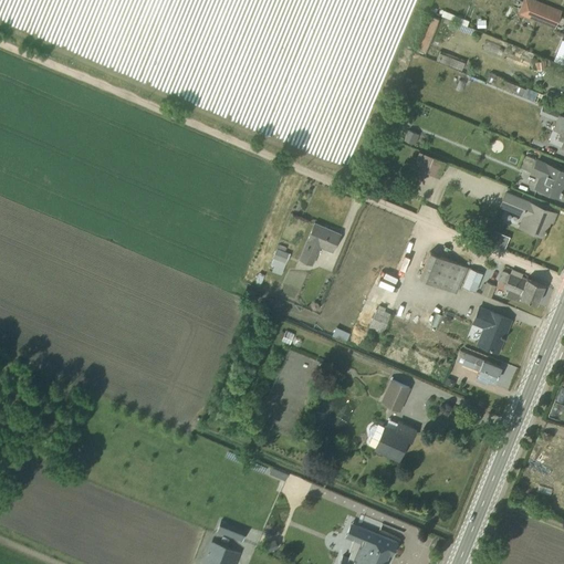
[(563,12),(532,0),(524,0),(519,14),(555,30),(563,12)]
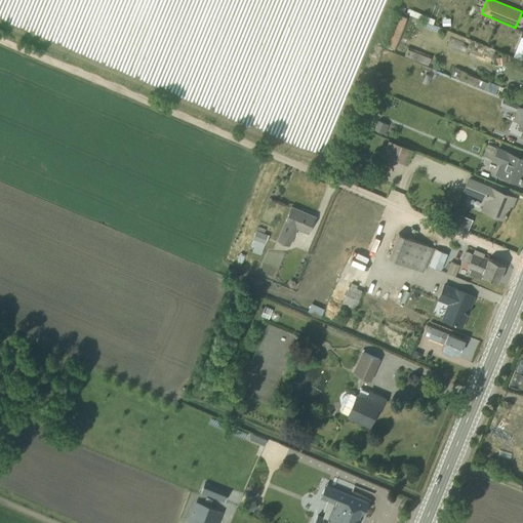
[(407,19),(400,16),(388,46),(396,49),(407,19)]
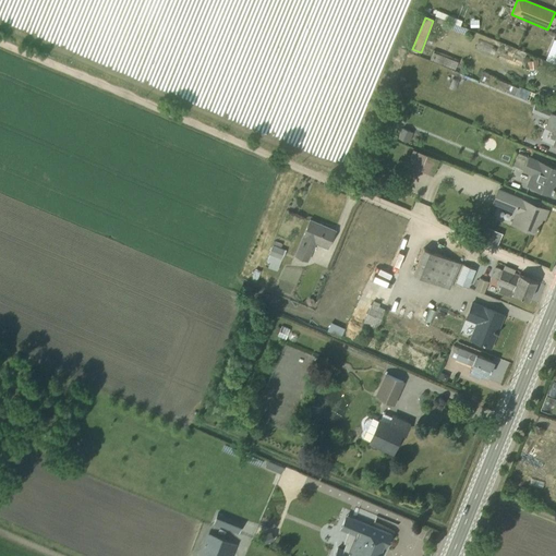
[(442,49),(436,48),(432,61),(456,71),(459,61),(439,53),(442,49)]
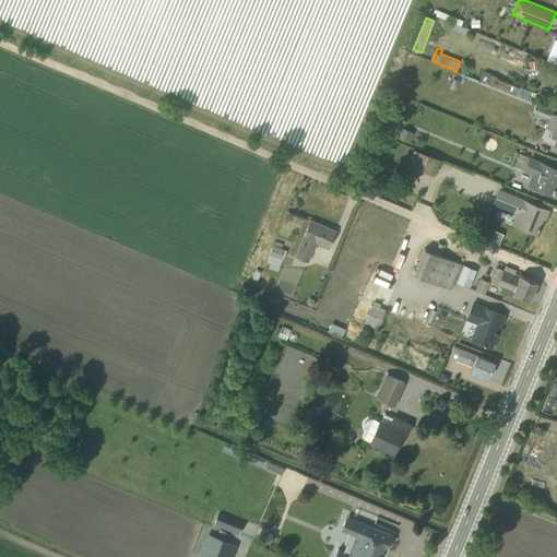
[(506,52),(498,49),(495,57),(502,60),(506,52)]
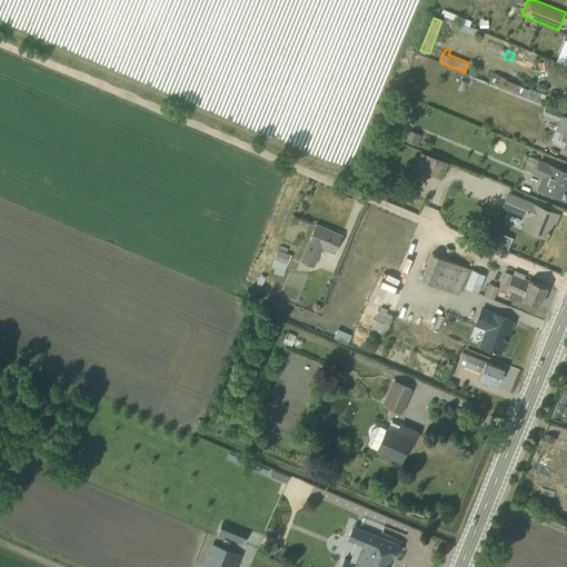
[(548,62),(540,63),(541,72),(549,71),(548,62)]
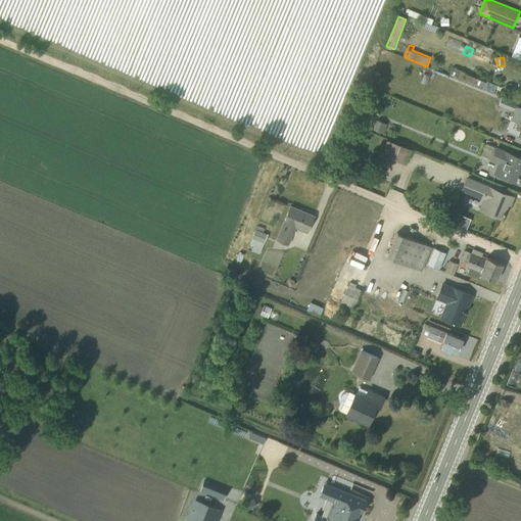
[(463,82),(466,74),(454,68),(451,76),(463,82)]
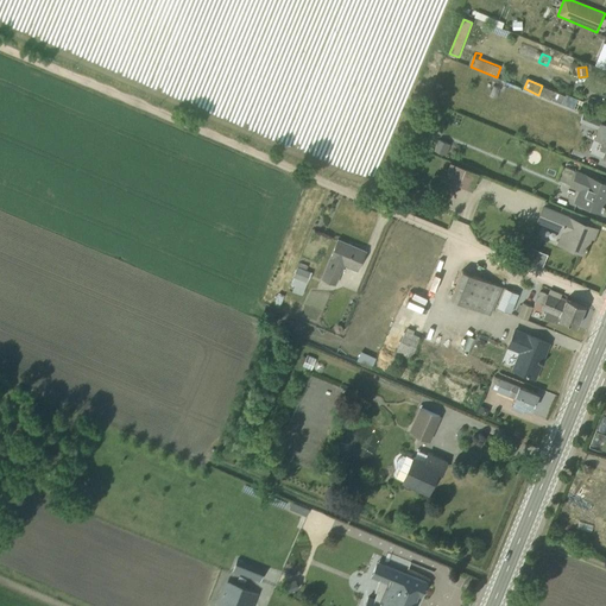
[(544,87),(541,95),(580,112),(584,102),(544,87)]
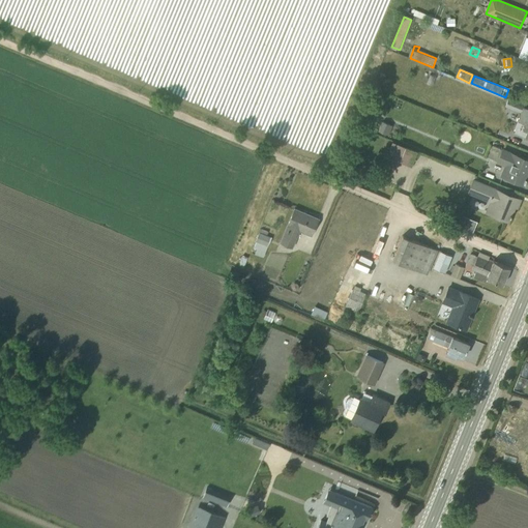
[(477,86),(475,90),(485,94),(487,90),(477,86)]
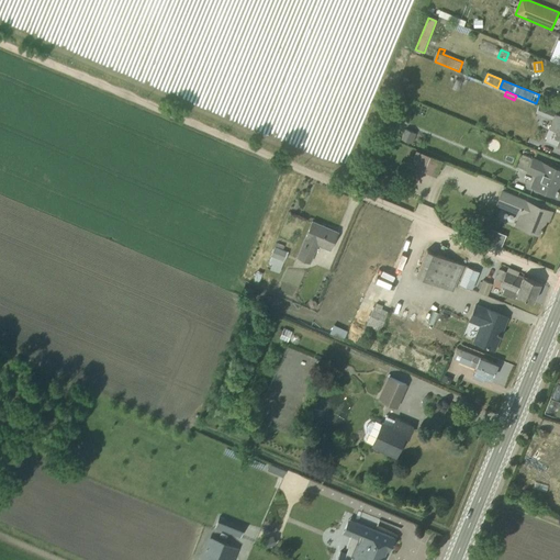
[(541,103),(537,112),(552,120),(557,111),(541,103)]
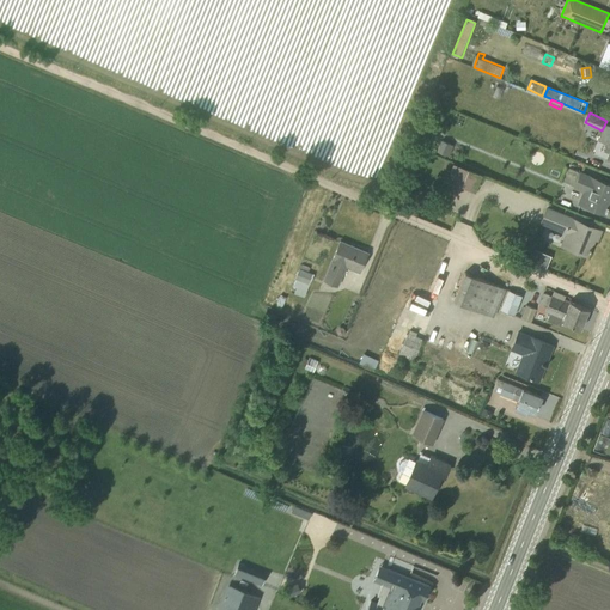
[(609,127),(605,126),(599,141),(608,145),(604,152),(609,154),(609,157),(607,162),(609,163),(609,127)]
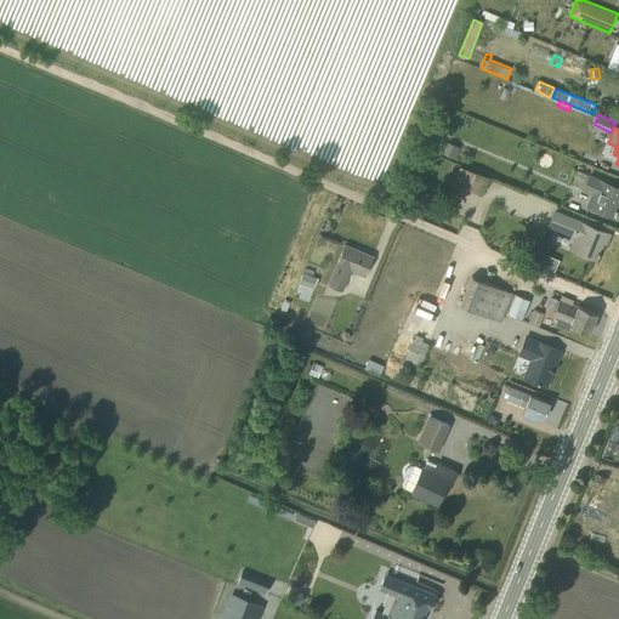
[(594,169),(583,164),(579,172),(573,186),(583,191),(583,192),(592,197),(588,208),(614,219),(618,208),(618,188),(590,176),(594,169)]
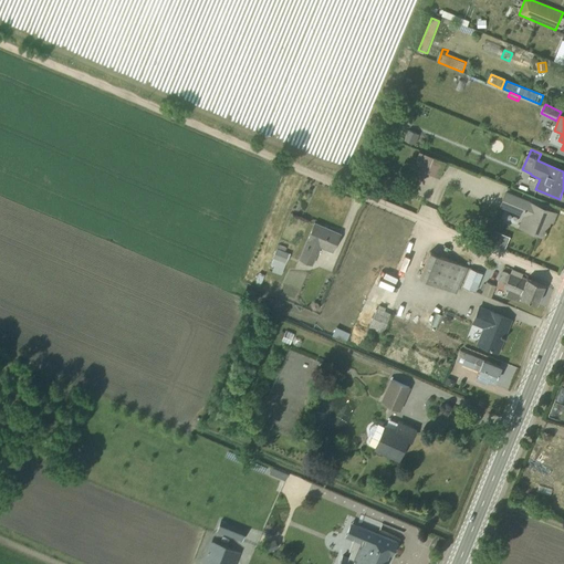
[(414,168),(440,178),(446,163),(419,153),(414,168)]
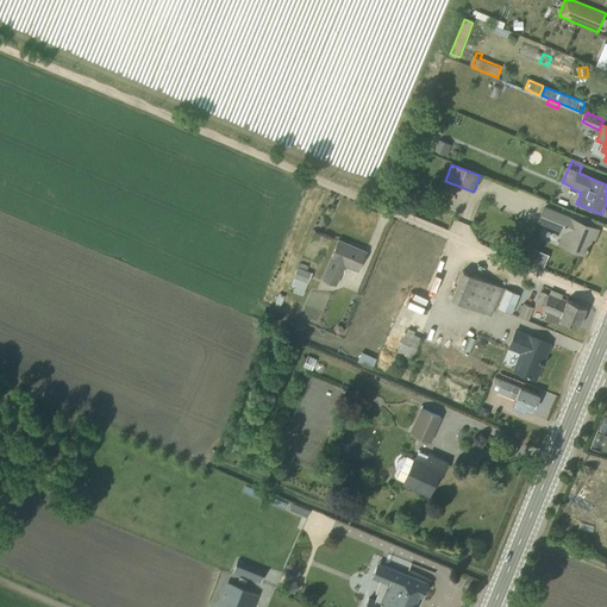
[(432,200),(421,196),(418,205),(429,208),(432,200)]
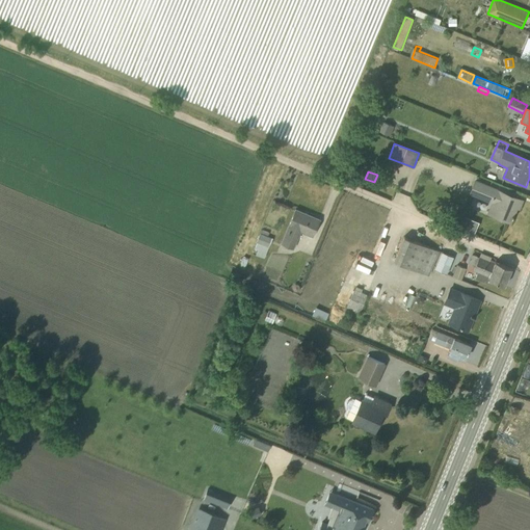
[(511,223),(518,209),(520,210),(523,202),(475,181),(470,195),(492,205),(487,213),(511,223)]
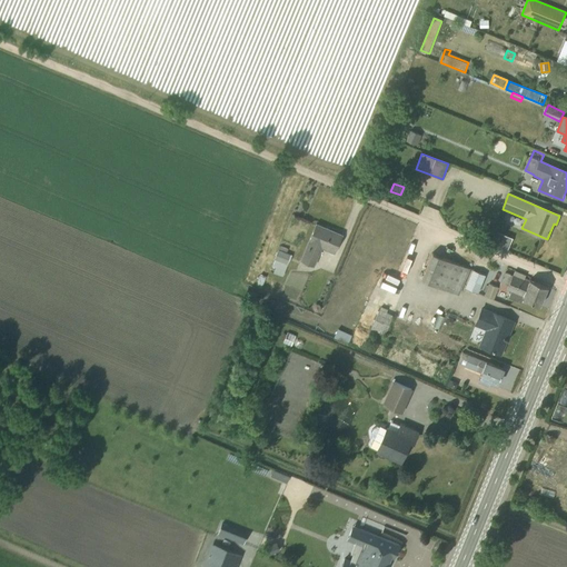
[(345,237),(318,226),(302,261),(316,267),(322,249),(337,255),(345,237)]
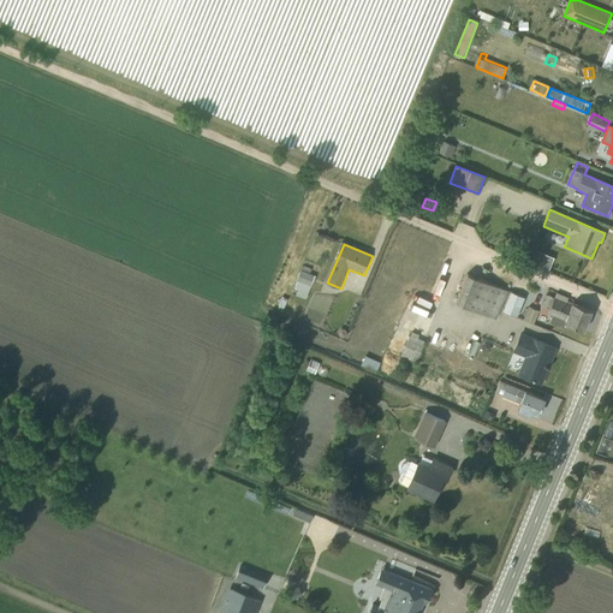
[(539,250),(533,263),(549,271),(555,257),(539,250)]
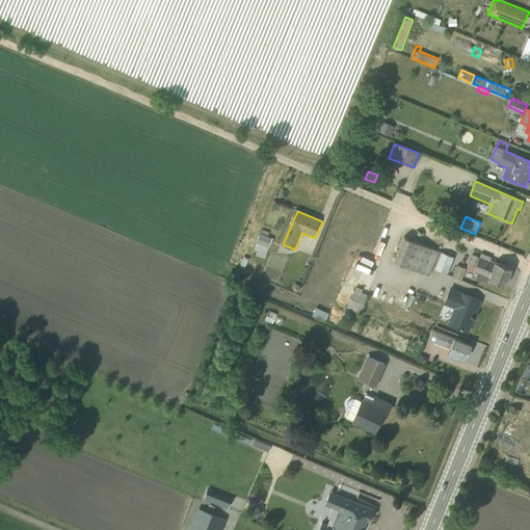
[(265,259),(273,239),(268,237),(270,234),(263,231),(254,255),(265,259)]
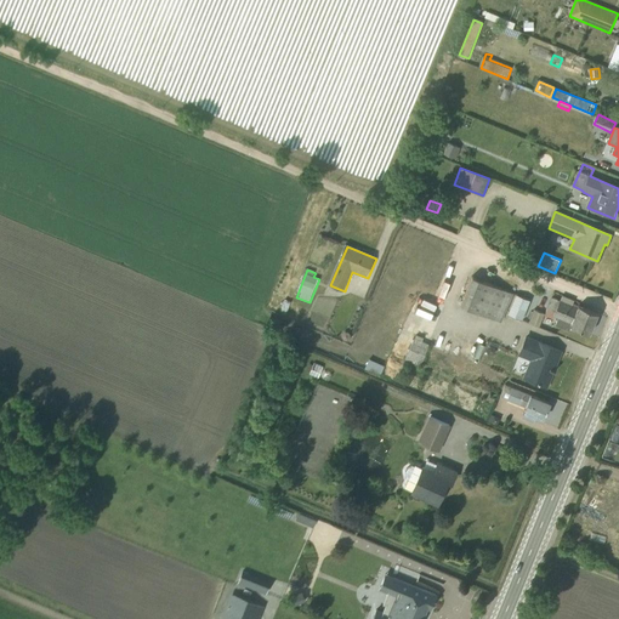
[(444,297),(452,280),(444,277),(438,295),(444,297)]
